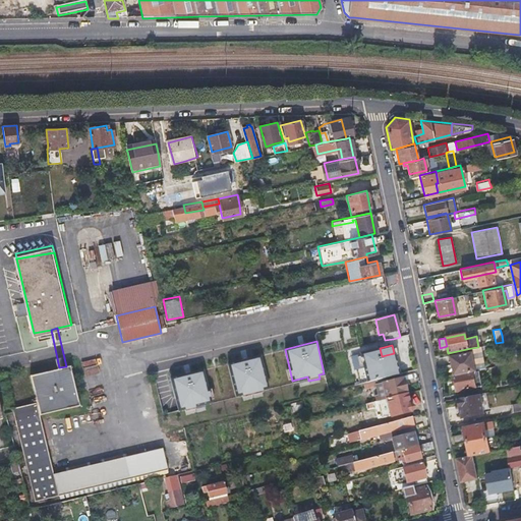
[(449,356),(453,374),(471,370),(484,368),(480,346),(478,347),(471,348),(471,351),(449,356)]
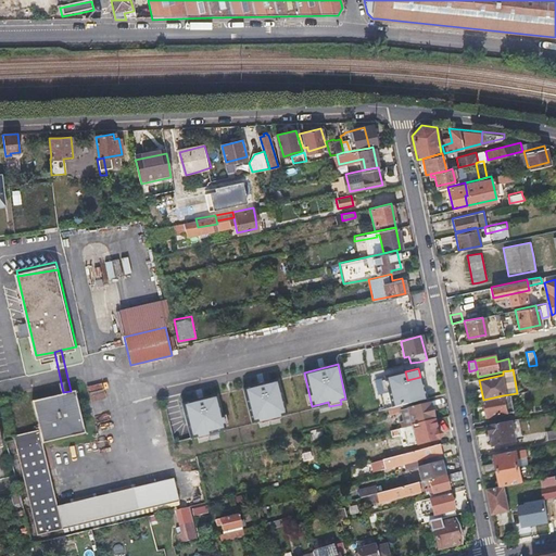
[(391,407),(426,399),(420,377),(407,380),(405,371),(383,377),(391,407)]
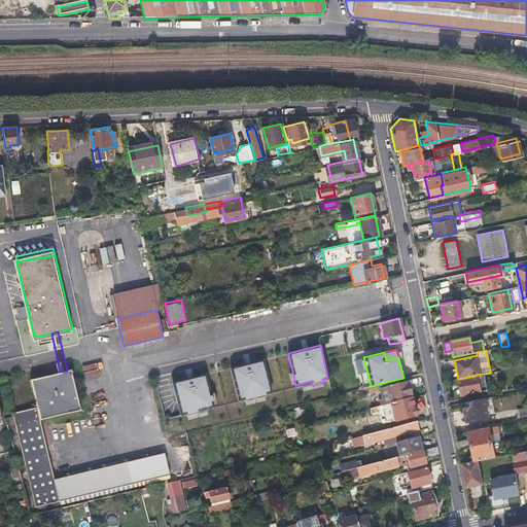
[(272,391),(264,359),(231,367),(239,399),(245,398),(245,400),(267,395),(266,392),(272,391)]
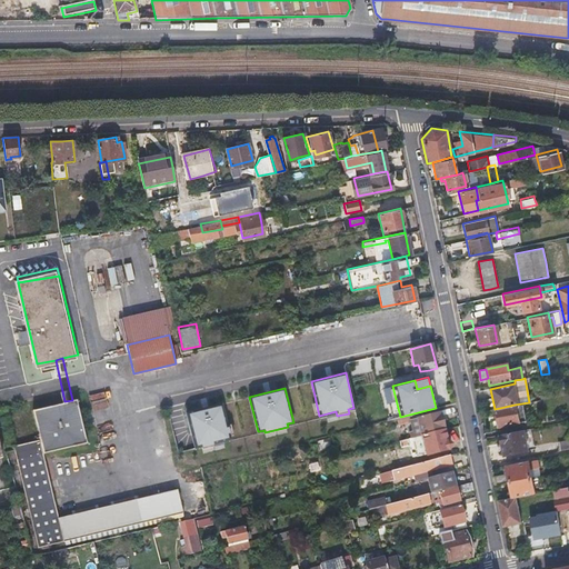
[(65,401),(57,403),(35,408),(42,438),(15,445),(40,546),(67,539),(61,517),(46,452),(89,441),(79,398),(72,400),(65,401)]
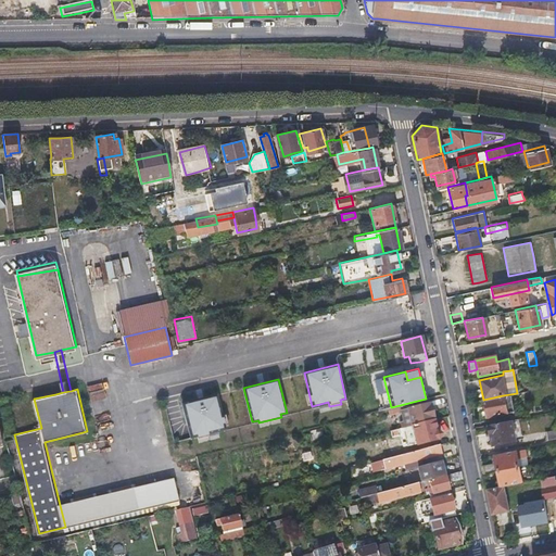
[(223,414),(217,394),(184,403),(192,437),(198,436),(198,438),(210,436),(210,432),(225,429),(225,426),(229,425),(226,413),(223,414)]
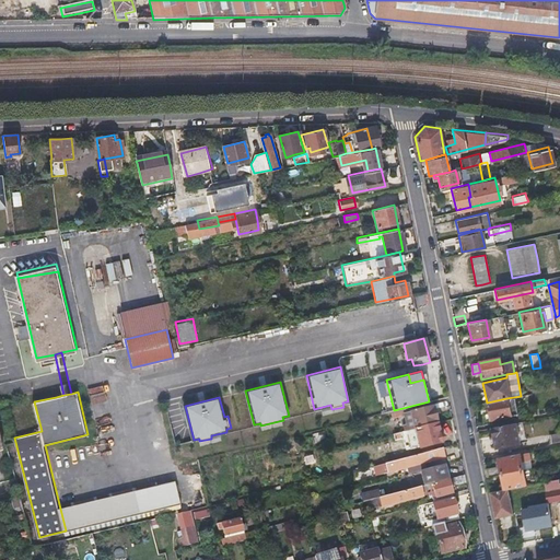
[(490,419),(500,417),(510,415),(506,398),(487,403),(490,419)]
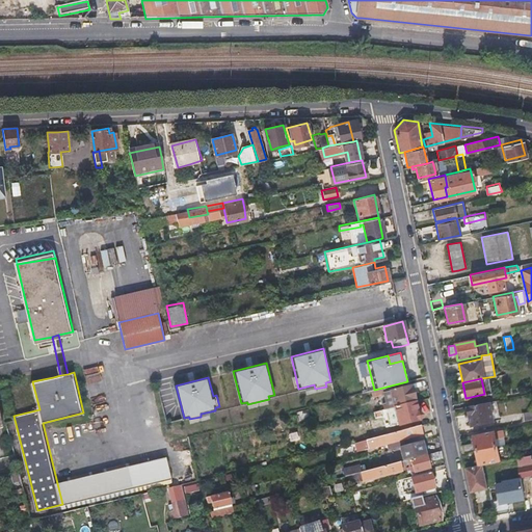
[(394,406),(415,401),(409,381),(407,381),(374,390),(369,391),(371,397),(383,394),(387,408),(394,406)]
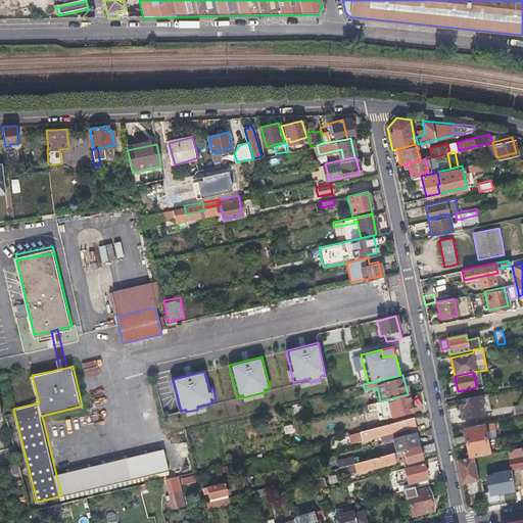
[(8,407),(12,406),(16,405),(13,389),(4,391),(8,407)]
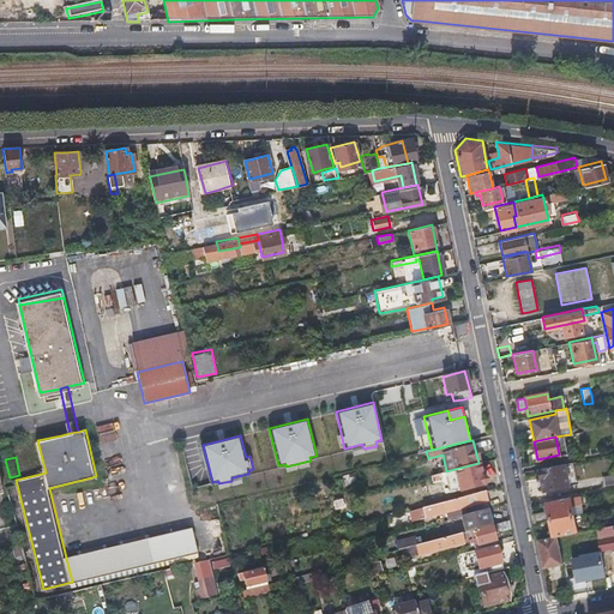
[(455,469),(457,480),(459,491),(483,485),(479,463),(455,469)]
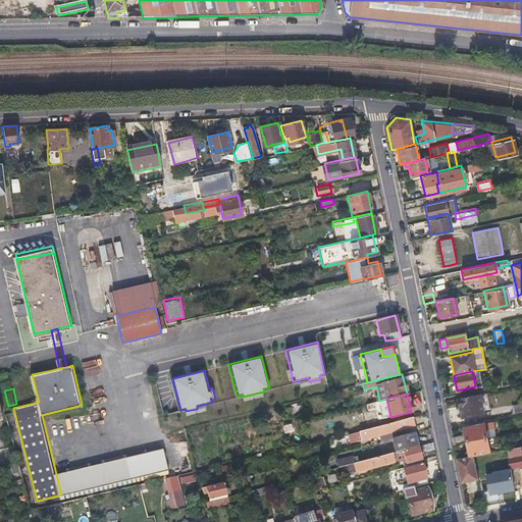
[(483,412),(481,403),(480,395),(459,399),(462,416),(483,412)]
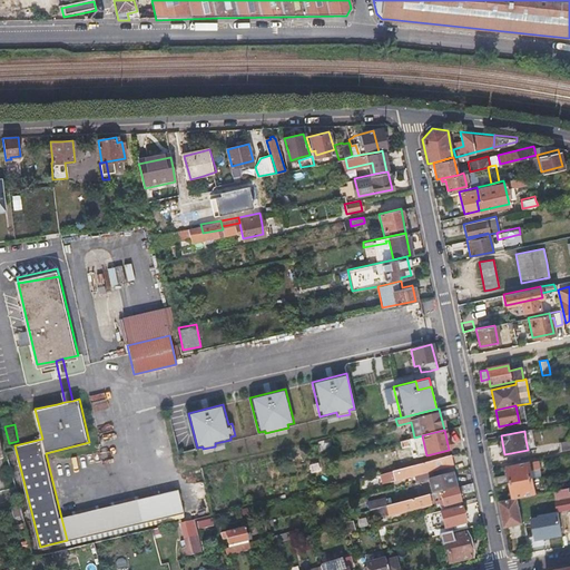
[(569,448),(569,439),(560,441),(562,450),(569,448)]
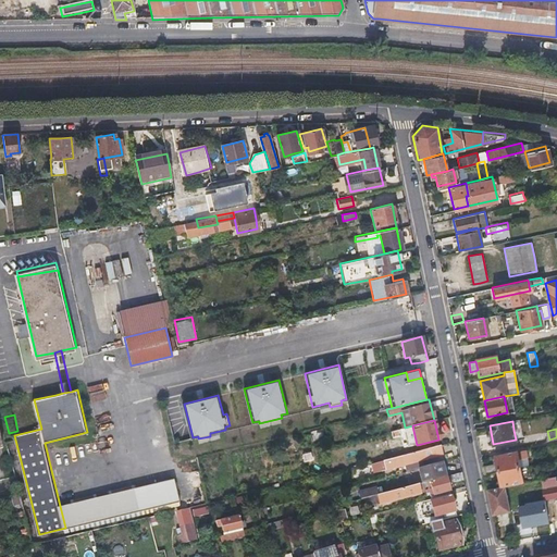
[(399,436),(398,433),(397,430),(390,432),(391,438),(399,436)]
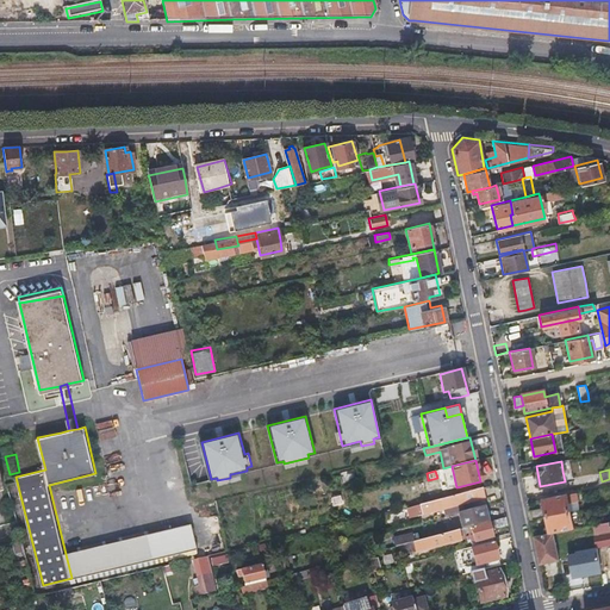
[(582,493),(585,493),(589,492),(590,497),(609,492),(609,485),(580,491),(582,493)]
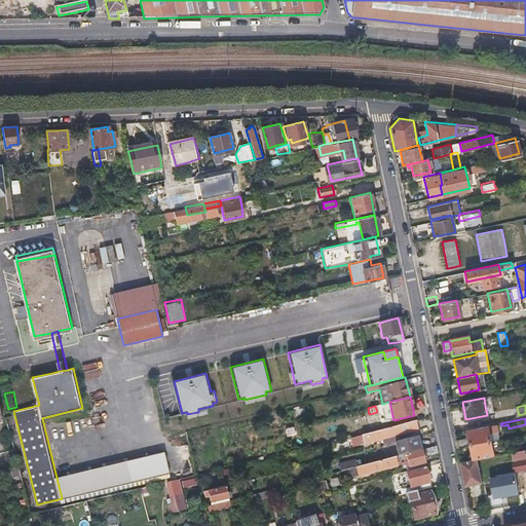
[(417,428),(416,424),(415,419),(357,434),(359,443),(417,428)]
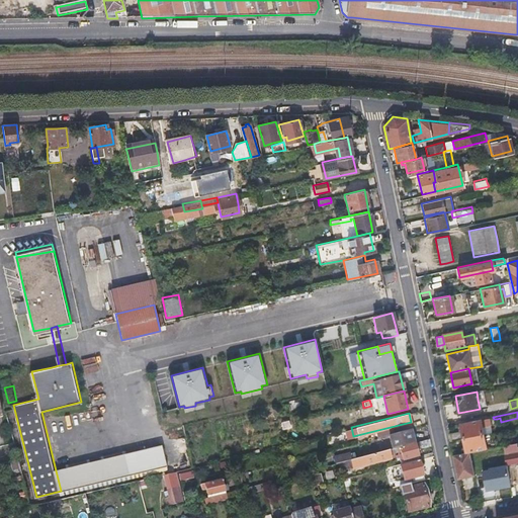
[(450,441),(465,438),(484,434),(481,420),(460,423),(462,431),(448,433),(450,441)]
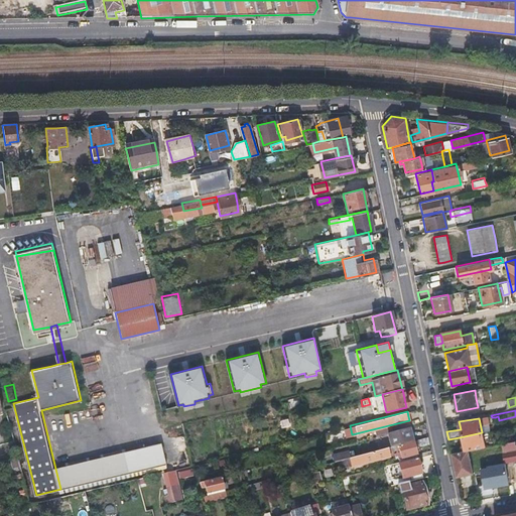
[(388,433),(391,446),(413,440),(409,427),(388,433)]
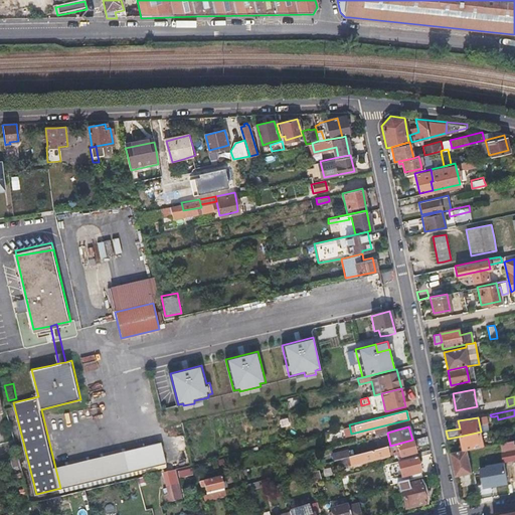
[(463,436),(466,450),(467,450),(484,447),(481,432),(463,436)]
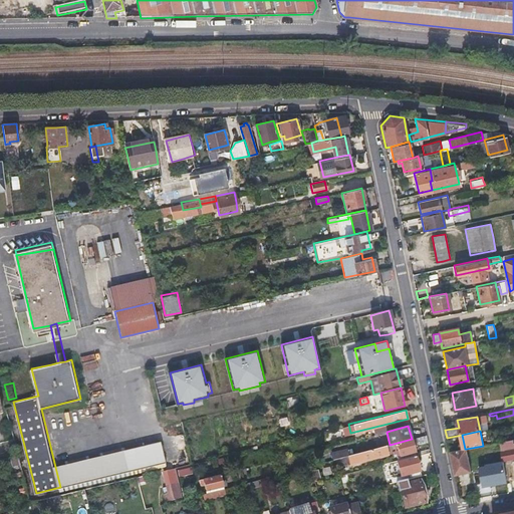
[(412,439),(390,445),(393,458),(415,452),(414,446),(427,443),(426,435),(412,439)]
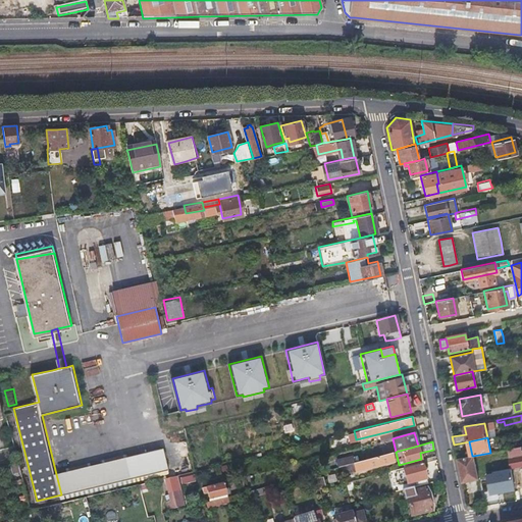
[(521,446),(508,450),(511,467),(521,465),(521,446)]
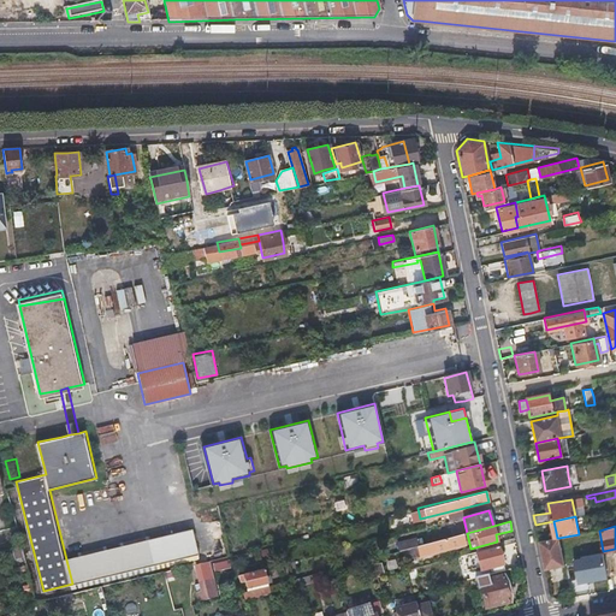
[(66,560),(72,584),(201,552),(195,528),(66,560)]
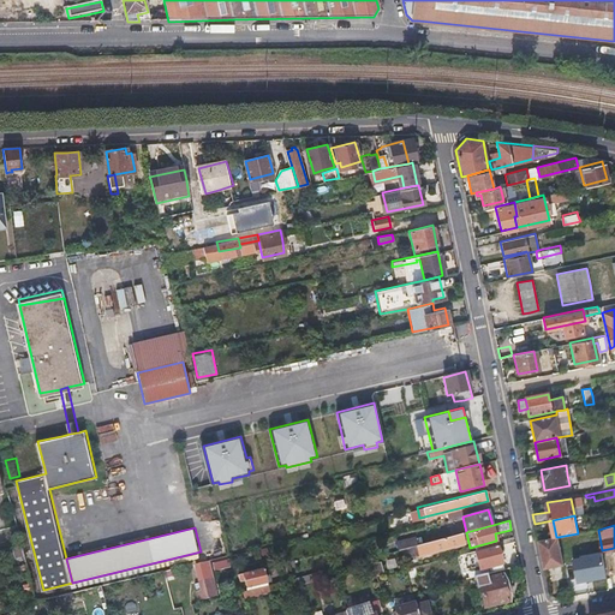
[(402,531),(395,533),(400,550),(407,548),(402,531)]
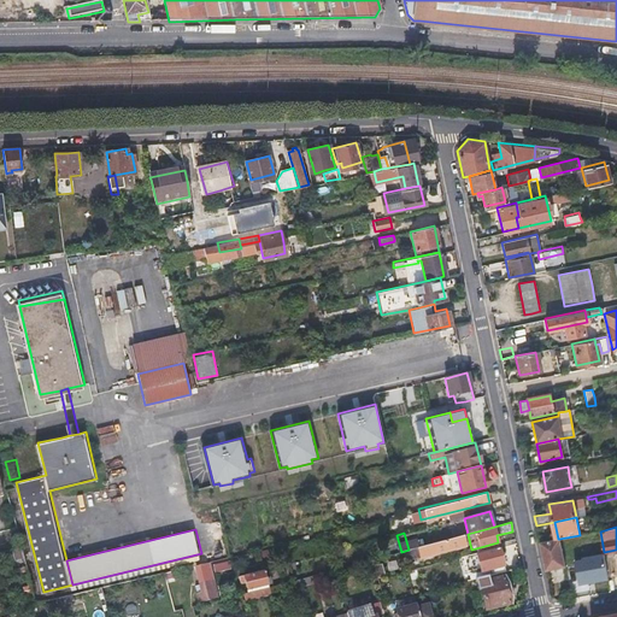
[(418,547),(419,552),(421,556),(462,545),(460,542),(465,541),(463,535),(418,547)]
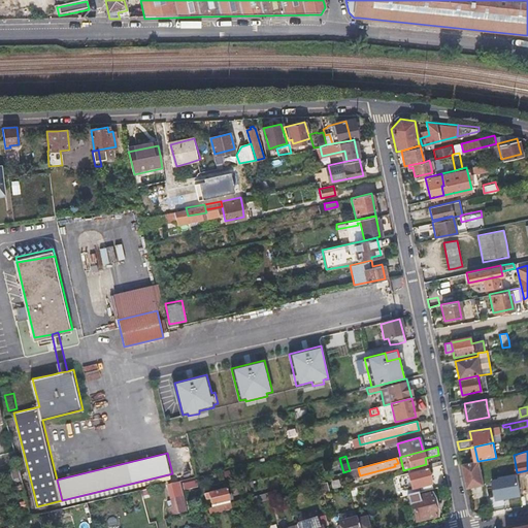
[(479,461),(477,461),(462,465),(467,488),(484,485),(479,461)]
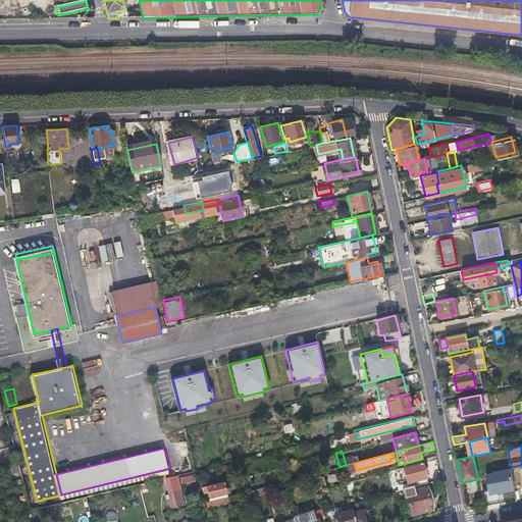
[(409,487),(422,484),(427,483),(422,463),(404,468),(409,487)]
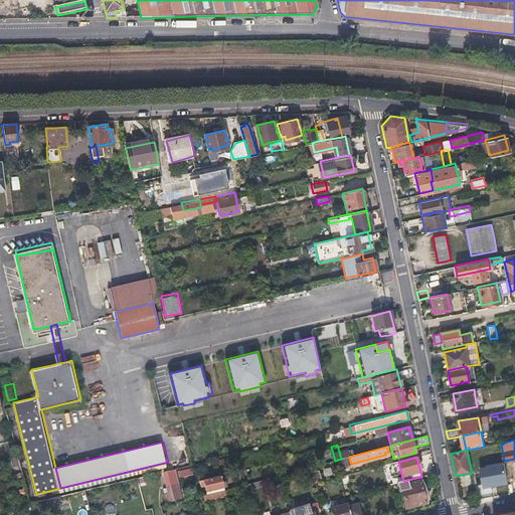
[(164,503),(182,498),(175,470),(161,474),(166,495),(162,496),(164,503)]
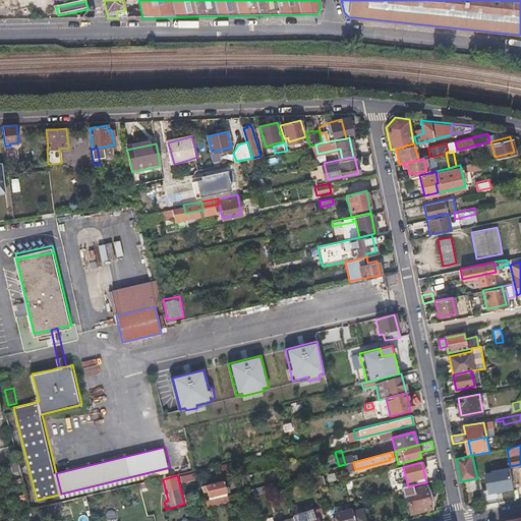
[(225,479),(204,484),(205,489),(210,488),(212,495),(232,489),(231,484),(226,484),(225,479)]
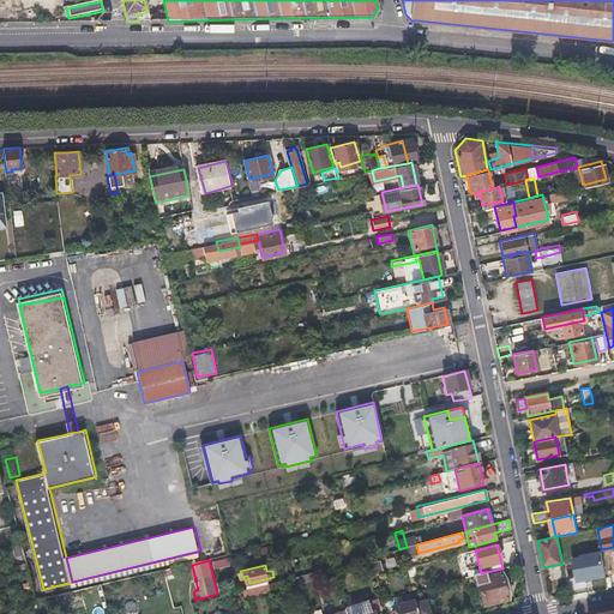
[(487,605),(498,602),(507,600),(501,575),(498,575),(497,570),(481,573),(475,576),(479,588),(482,587),(487,605)]
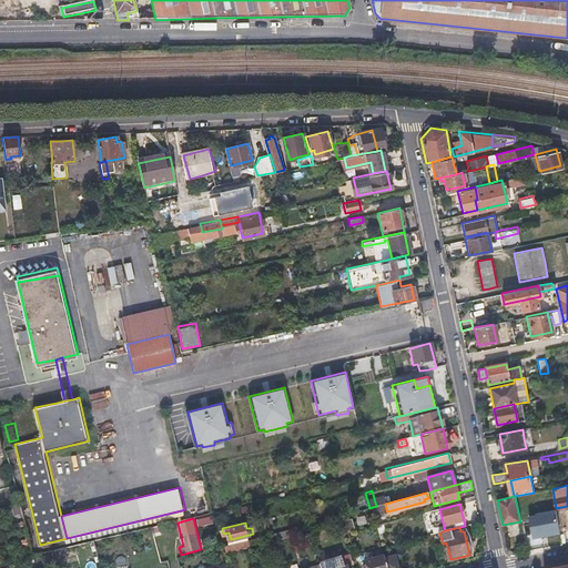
[(252,547),(251,544),(251,540),(226,546),(227,553),(252,547)]
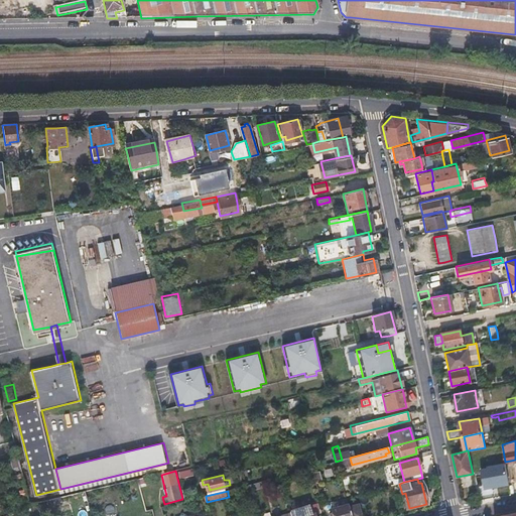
[(352,515),(350,508),(349,503),(348,499),(341,501),(342,508),(332,511),(333,515),(352,515)]
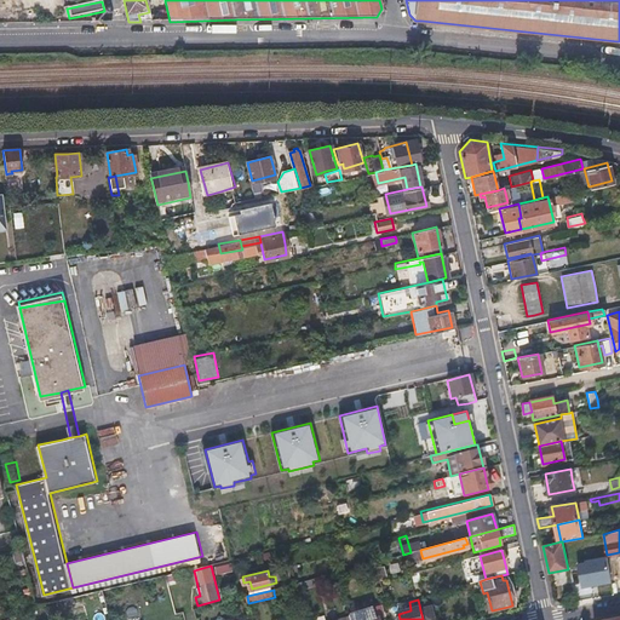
[(349,613),(350,619),(378,619),(378,618),(374,619),(372,607),(349,613)]
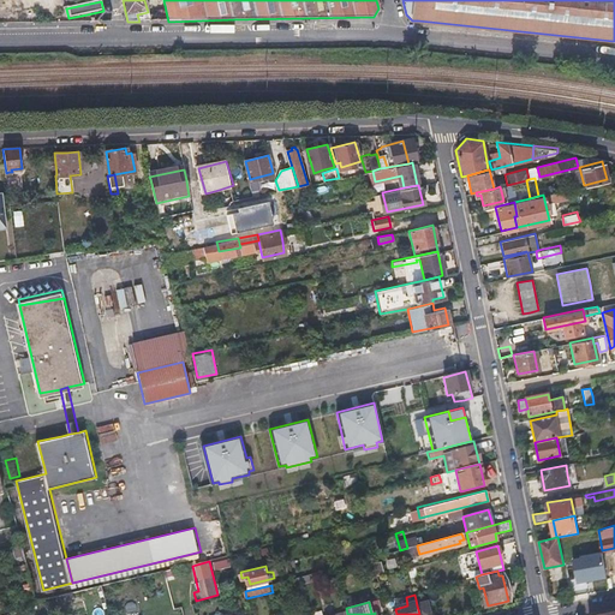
[(431,614),(429,602),(417,605),(419,614),(431,614)]
